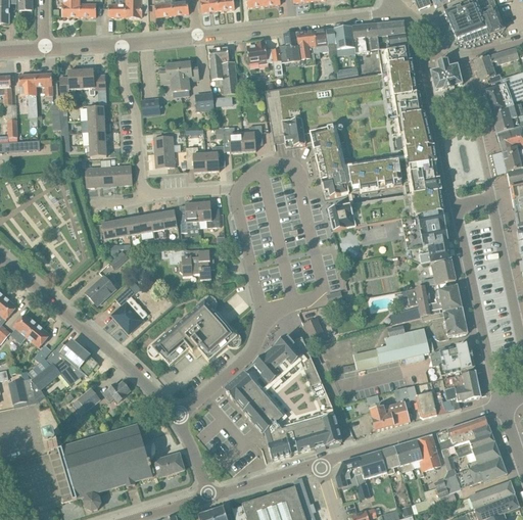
[(0,0),(0,21),(8,22),(9,2),(16,2),(16,0),(0,0)]
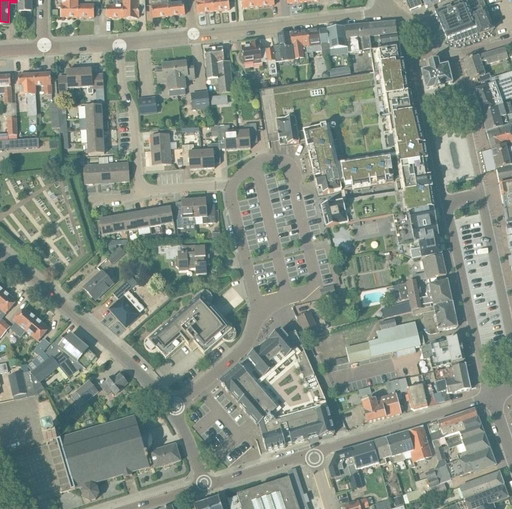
[(31,8),(30,0),(18,0),(19,8),(31,8)]
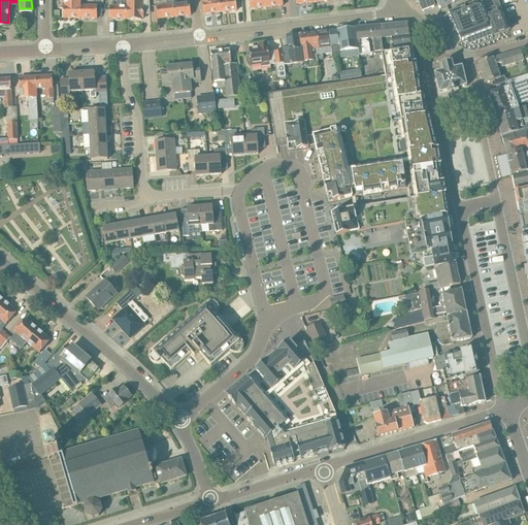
[(80,15),(80,3),(80,0),(63,0),(63,15),(80,15)]
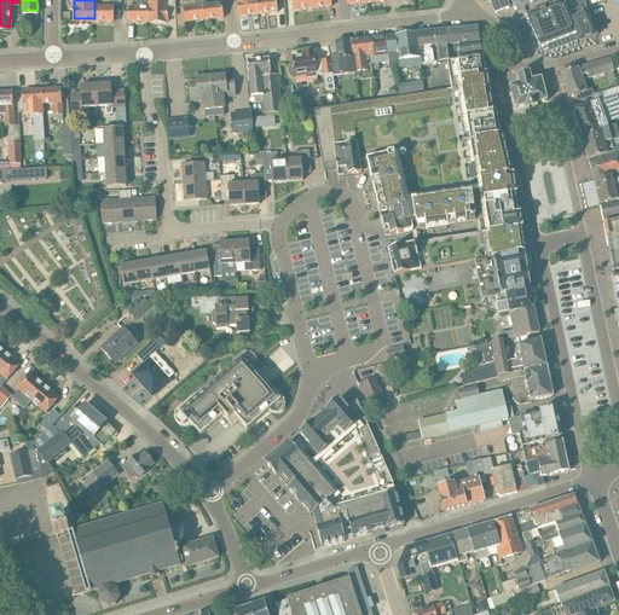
[(149,18),(148,0),(137,0),(137,4),(128,4),(128,18),(148,18),(149,18)]
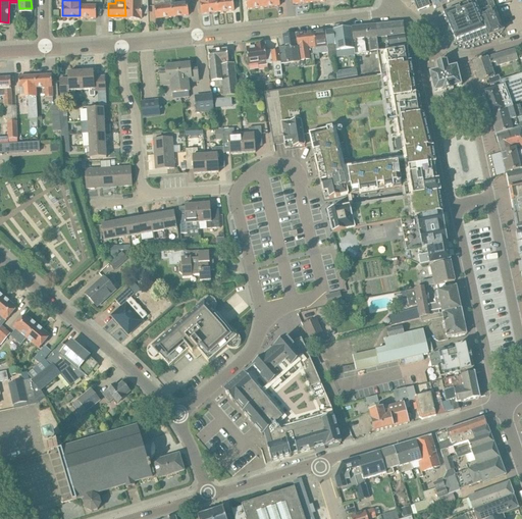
[(124,0),(125,15),(124,15),(124,17),(141,17),(141,15),(142,15),(142,11),(147,12),(147,0),(124,0)]
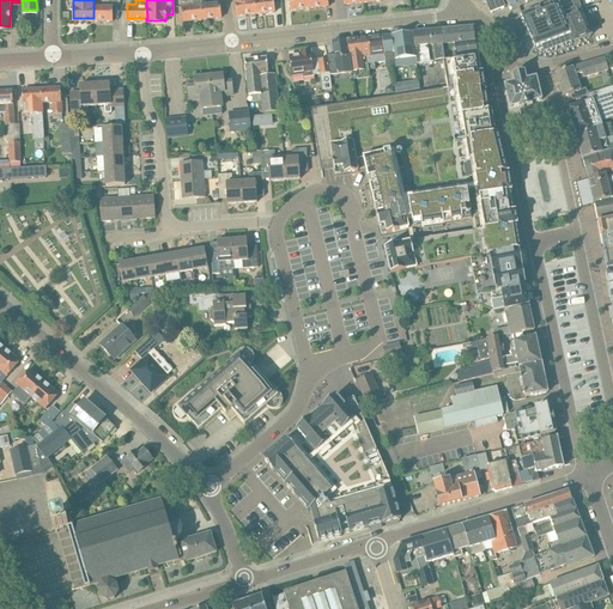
[(201,17),(200,1),(194,2),(194,0),(181,0),(183,19),(201,17)]
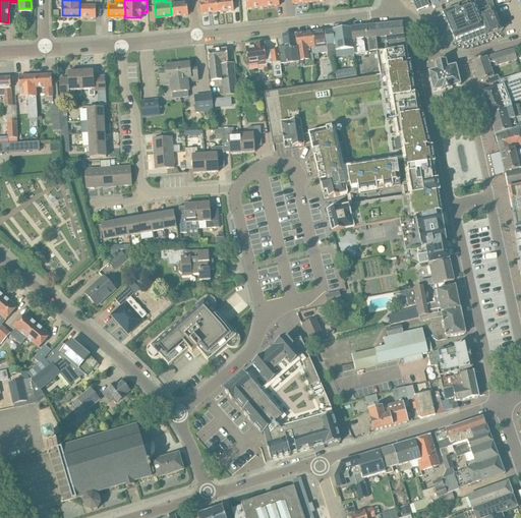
[(170,0),(170,1),(171,14),(188,12),(186,0),(182,0),(170,0)]
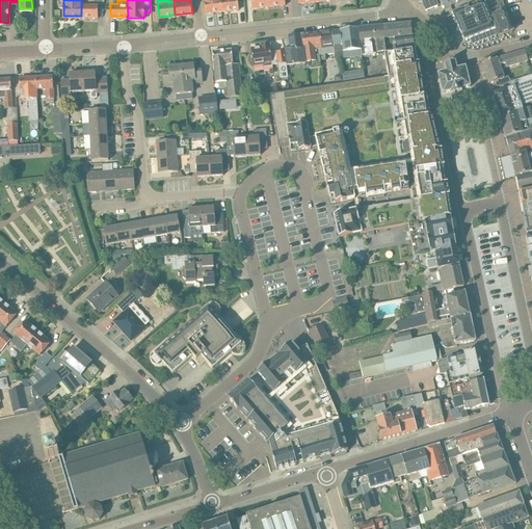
[(203,0),(205,11),(221,9),(220,0),(203,0)]
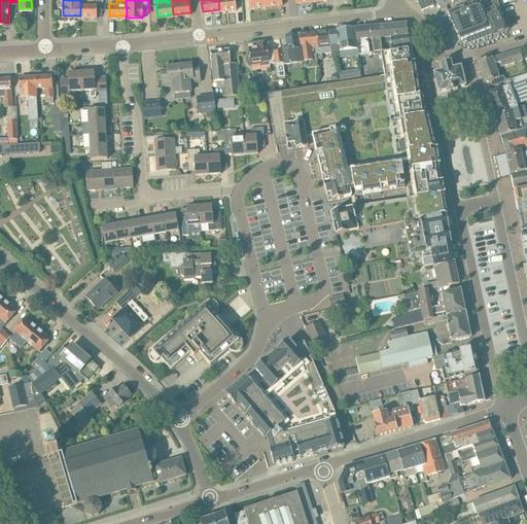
[(218,0),(219,9),(237,7),(236,0),(218,0)]
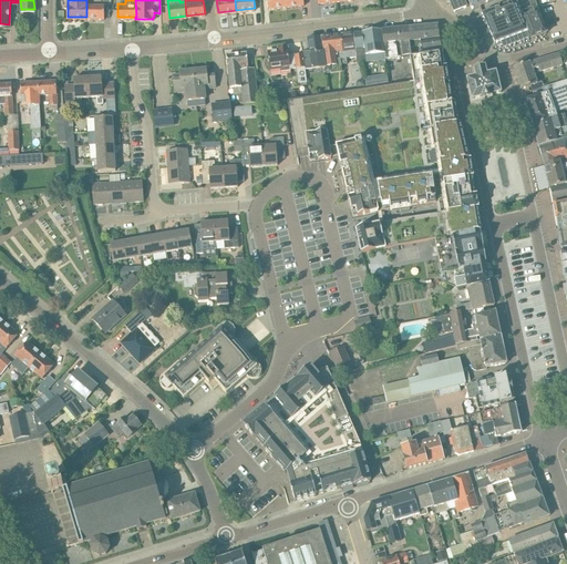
[(466,3),(465,0),(451,0),(454,9),(466,3)]
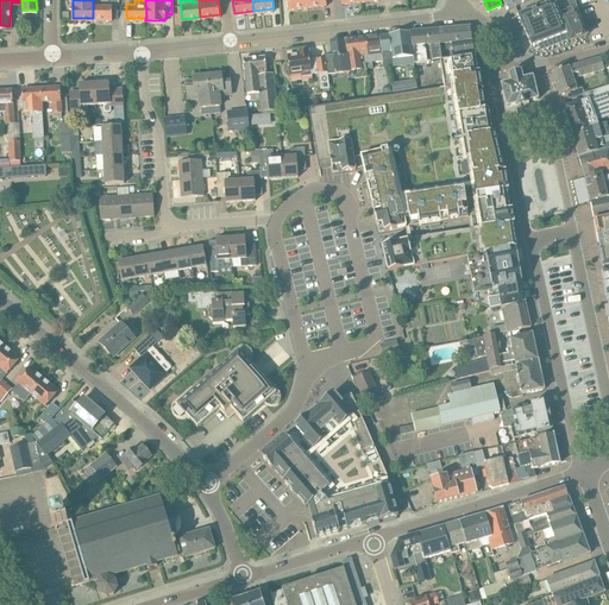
[(518,12),(519,13),(513,17),(523,41),(529,38),(532,43),(538,41),(540,48),(567,37),(565,30),(566,30),(554,0),(547,0),(527,7),(518,12)]
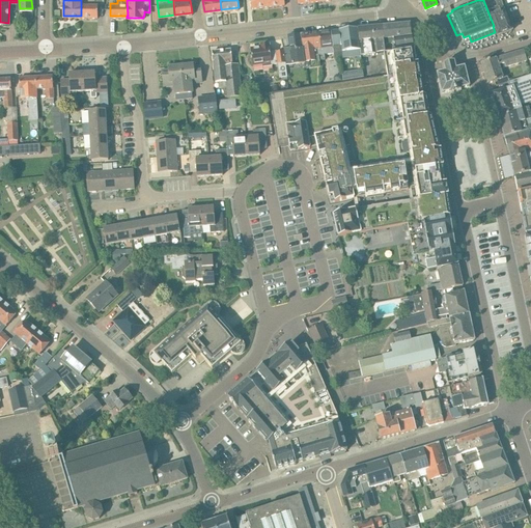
[(488,6),(487,7),(494,26),(495,26),(497,32),(497,33),(498,33),(510,28),(511,28),(511,27),(509,23),(504,9),(504,8),(502,0),(497,0),(498,3),(488,6)]
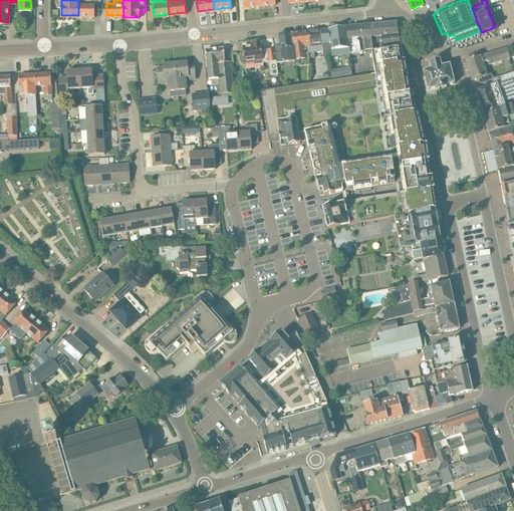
[(94,3),(78,3),(78,15),(94,15),(94,3)]
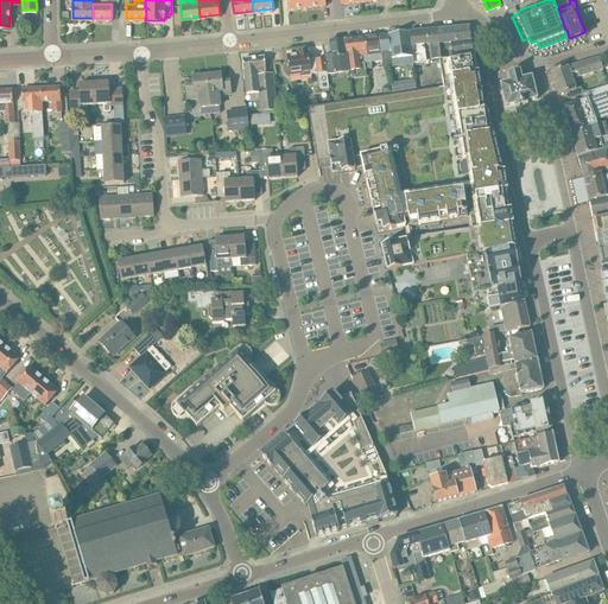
[(469,23),(441,26),(443,40),(470,37),(469,23)]
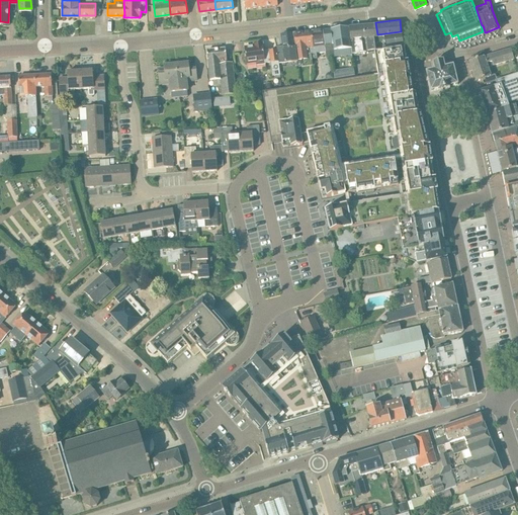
[(373,48),(375,48),(374,40),(378,40),(377,34),(375,22),(365,23),(366,36),(364,36),(365,50),(373,48)]
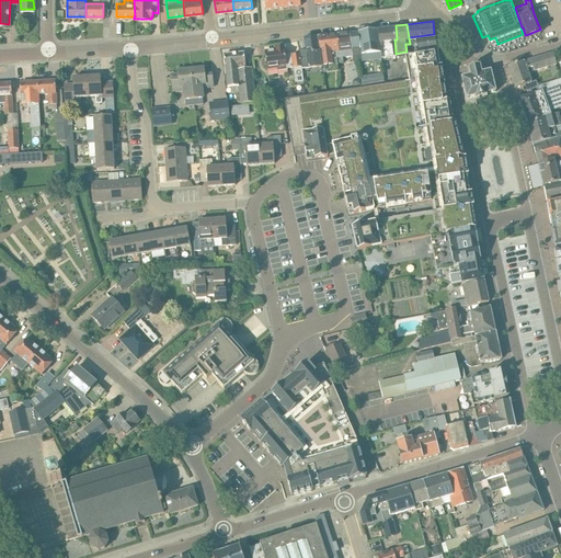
[(396,25),(380,26),(384,54),(384,56),(396,54),(395,40),(397,40),(396,25)]
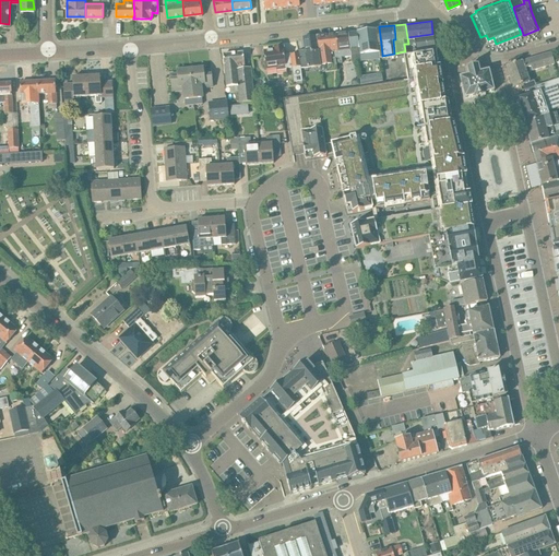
[(355,58),(364,57),(382,54),(379,26),(376,26),(349,30),(355,58)]
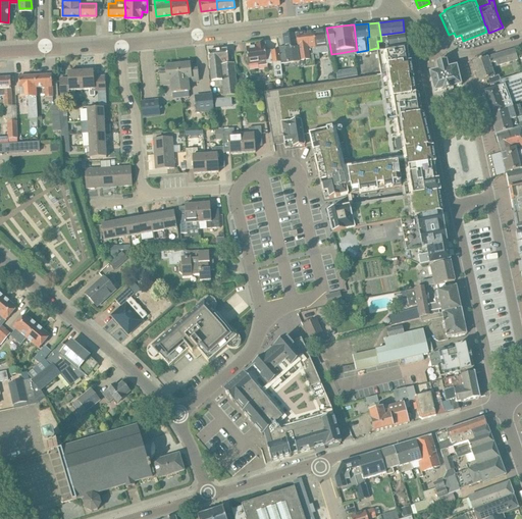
[(331,54),(326,28),(315,29),(317,43),(315,43),(316,51),(328,50),(329,55),(331,54)]
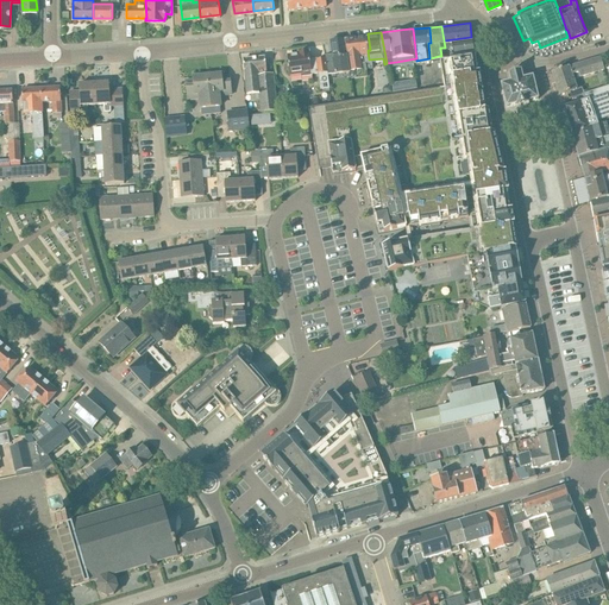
[(363,65),(362,61),(369,60),(368,50),(370,50),(368,33),(345,36),(350,68),(363,65)]
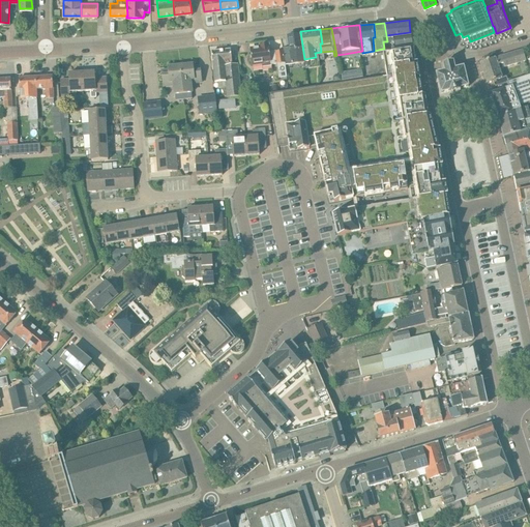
[(304,59),(300,31),(287,33),(289,45),(283,46),(284,48),(285,60),(286,62),(304,59)]
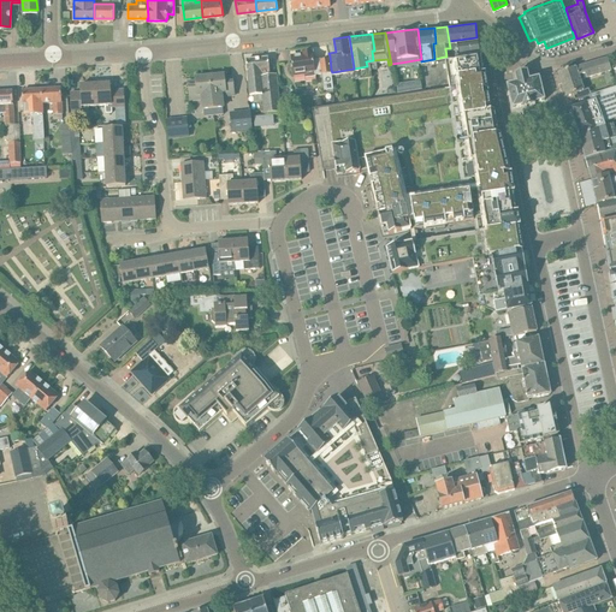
[(477,37),(449,41),(450,48),(457,47),(458,54),(480,52),(477,37)]
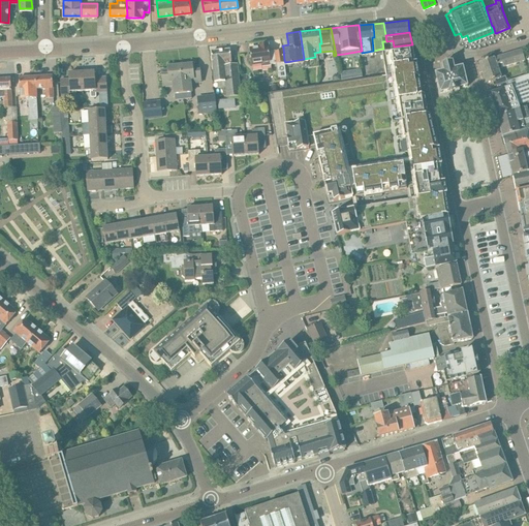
[(283,48),(270,50),(268,41),(258,42),(258,44),(250,45),(252,63),(261,61),(261,64),(271,63),(271,62),(284,60),(283,48)]
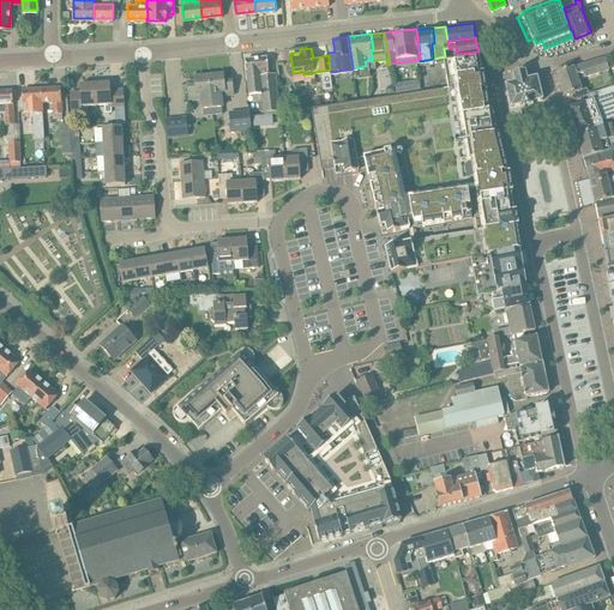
[(485,225),(487,225),(517,221),(518,221),(517,216),(517,211),(516,209),(513,209),(513,203),(511,189),(512,188),(511,179),(510,170),(507,170),(499,132),(497,132),(492,107),(489,108),(483,71),(482,71),(479,52),(457,54),(449,56),(445,56),(443,56),(444,60),(447,83),(311,107),(321,167),(323,167),(335,165),(336,173),(359,169),(359,168),(366,167),(369,179),(383,234),(383,233),(409,227),(483,215),(483,216),(485,222),(485,225)]
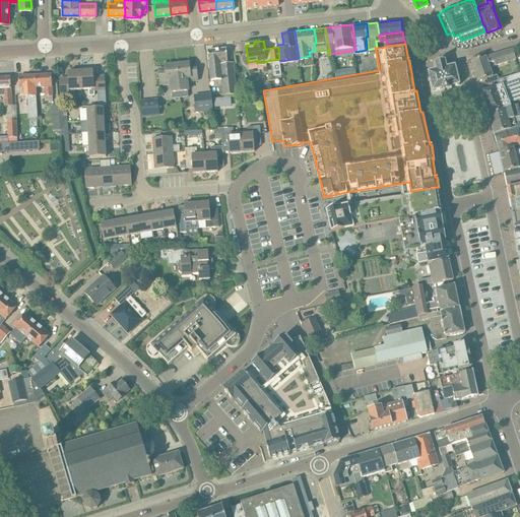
[(210,77),(220,76),(222,93),(237,91),(234,60),(228,61),(225,46),(208,48),(209,57),(210,77)]
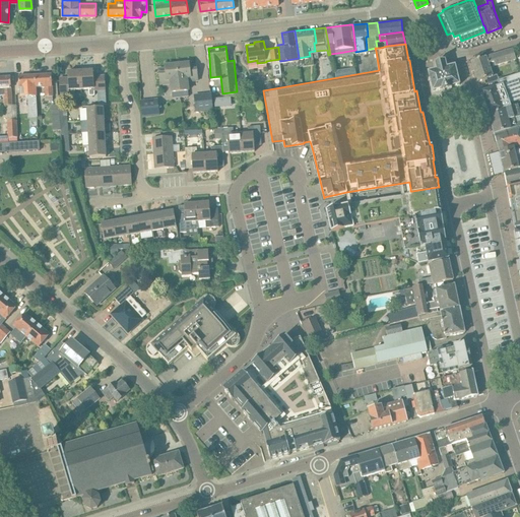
[(485,54),(490,65),(495,63),(516,57),(513,46),(485,54)]
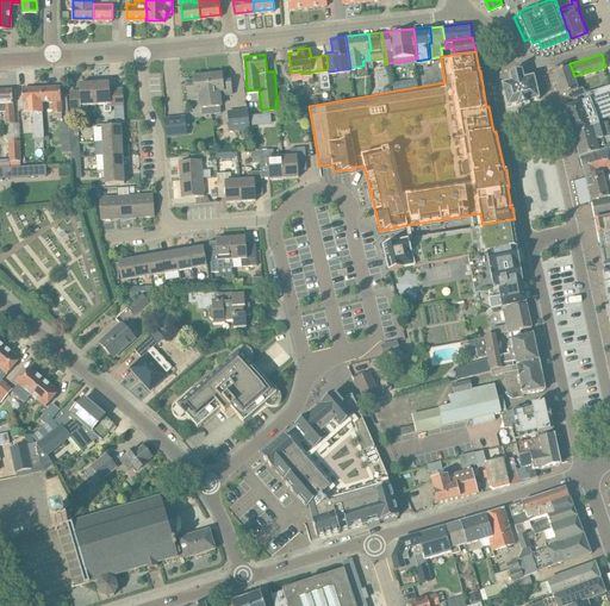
[(570,97),(584,92),(585,91),(583,86),(578,87),(574,76),(570,63),(553,69),(561,93),(567,91),(570,97)]
